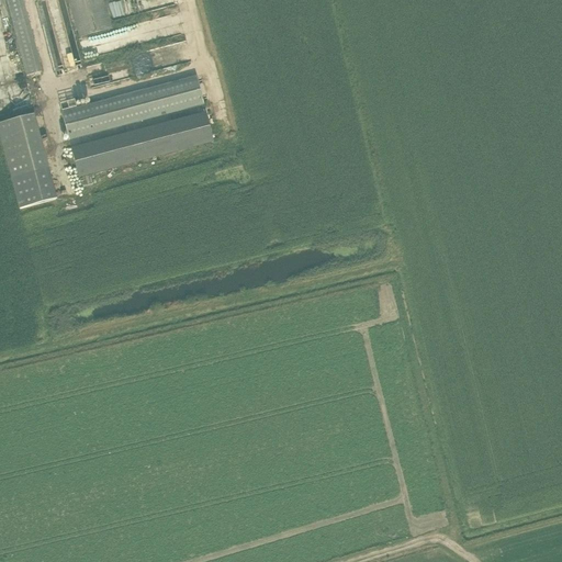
[(4,0),(25,76),(42,72),(22,0),(4,0)]
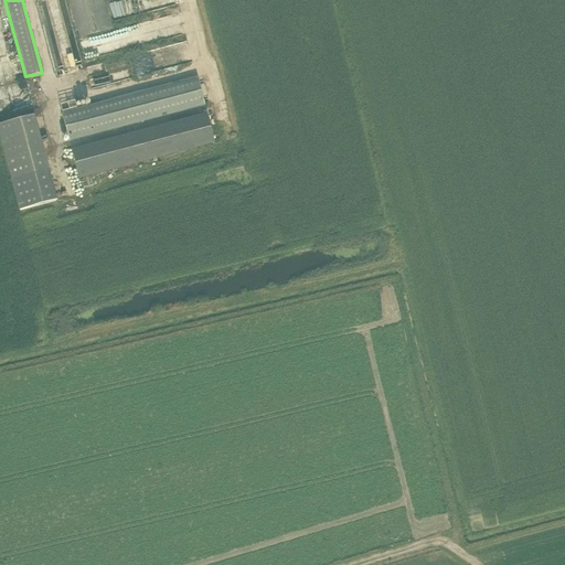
[(66,0),(41,0),(34,2),(53,74),(84,65),(66,0)]
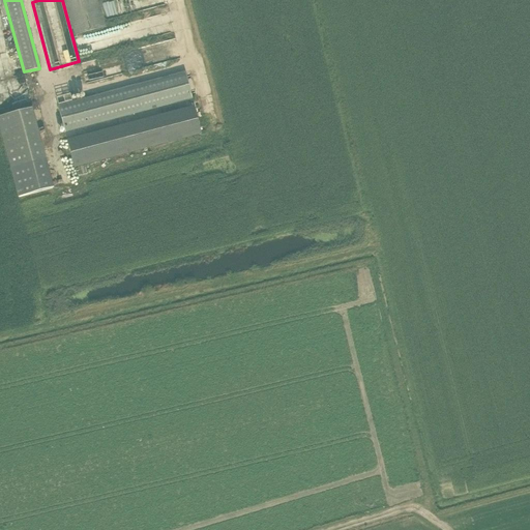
[(65,0),(64,0),(74,36),(106,28),(97,0),(65,0)]
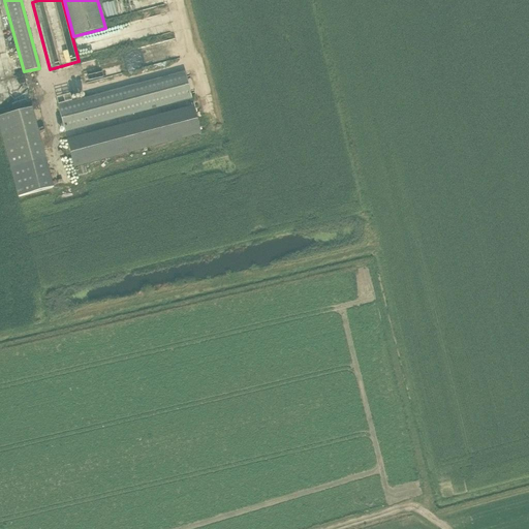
[(82,63),(85,80),(123,73),(121,62),(114,64),(113,58),(106,59),(107,68),(98,70),(96,60),(82,63)]
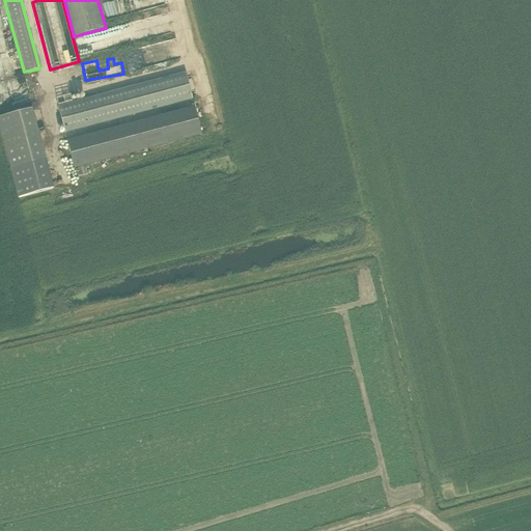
[(193,101),(186,72),(57,106),(64,134),(193,101)]
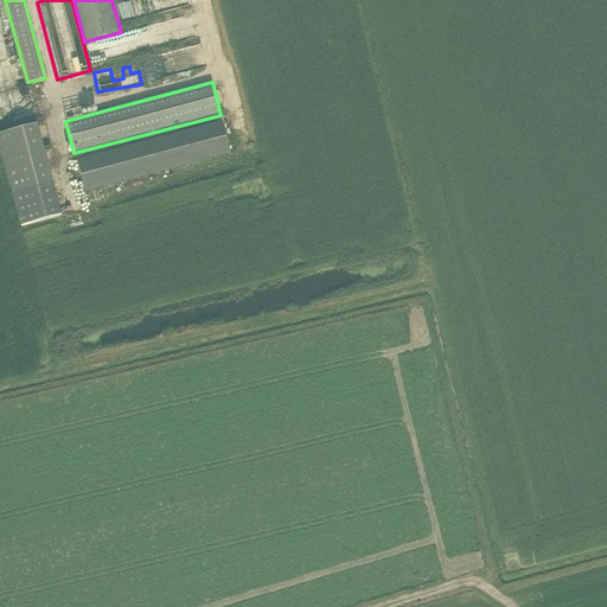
[(231,154),(223,122),(76,160),(84,193),(231,154)]
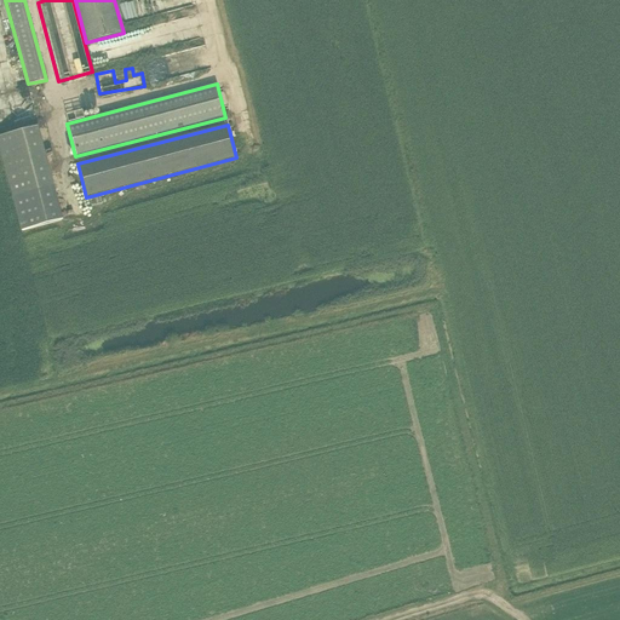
[(61,219),(36,126),(0,136),(0,153),(21,230),(61,219)]
